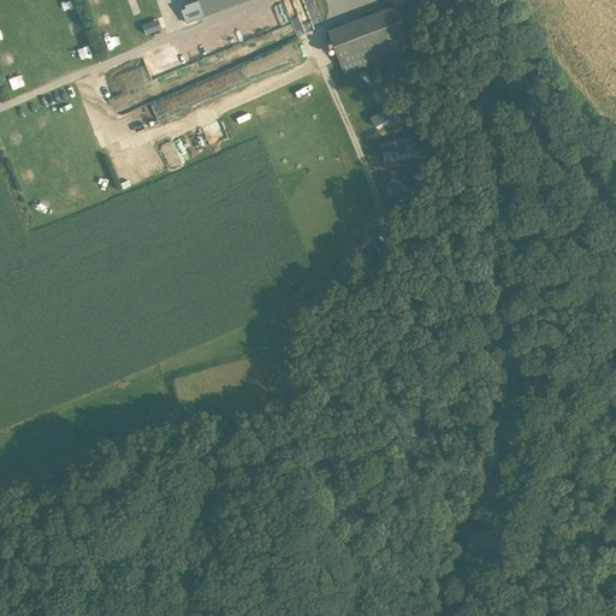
[(59,0),(64,13),(76,10),(72,0),(59,0)]
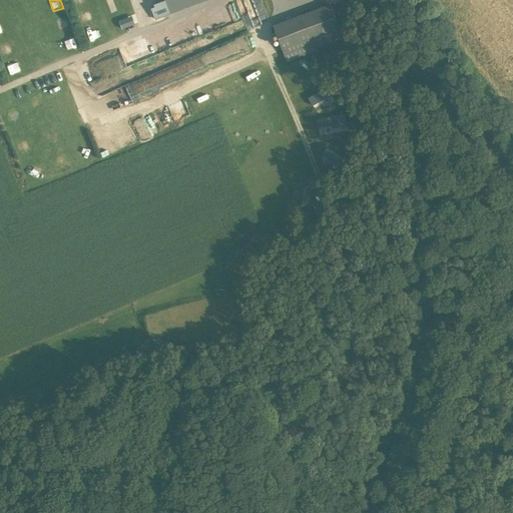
[(206,0),(163,0),(164,1),(153,5),(154,7),(150,9),(155,20),(206,0)]
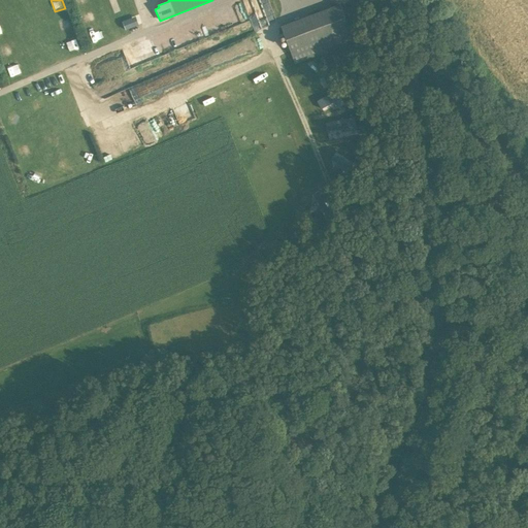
[(290,52),(294,63),(303,60),(354,41),(340,3),(338,4),(279,26),(290,52)]
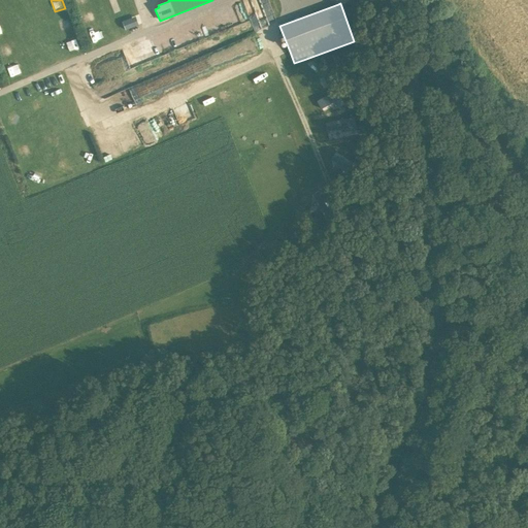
[(86,23),(95,21),(93,10),(84,12),(86,23)]
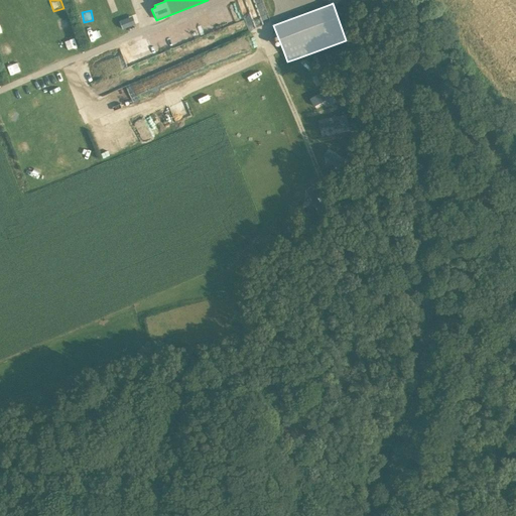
[(57,19),(60,28),(70,26),(68,16),(57,19)]
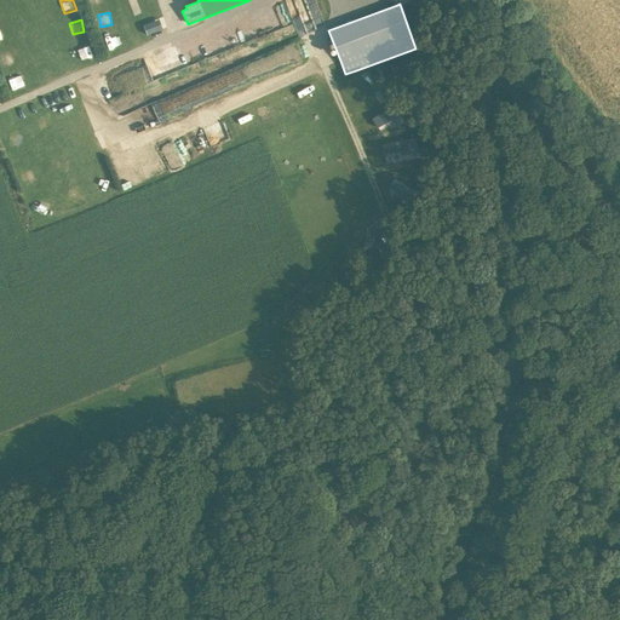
[(162,29),(161,24),(159,19),(149,23),(142,26),(147,36),(162,29)]
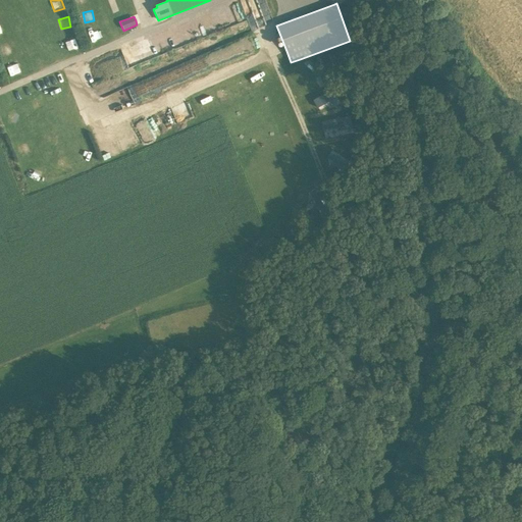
[(92,42),(101,39),(99,30),(90,32),(92,42)]
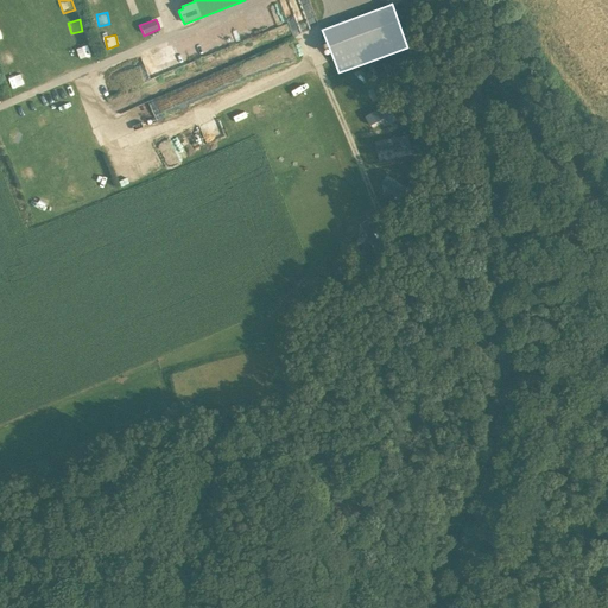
[(80,59),(92,54),(88,45),(75,50),(80,59)]
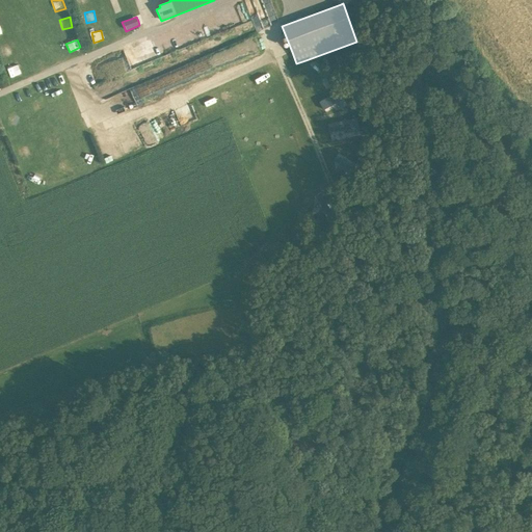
[(259,75),(261,83),(268,81),(265,73),(259,75)]
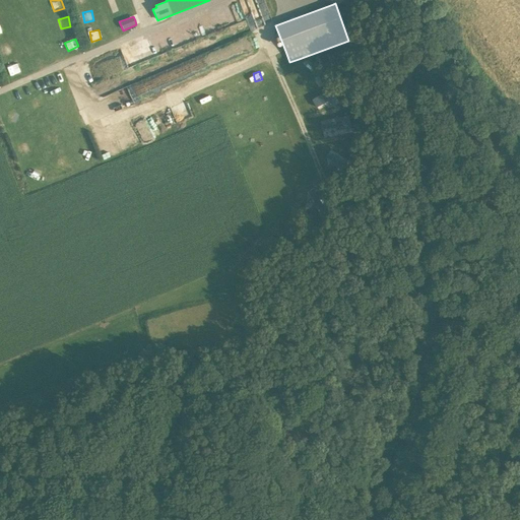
[(311,100),(316,108),(337,95),(333,87),(311,100)]
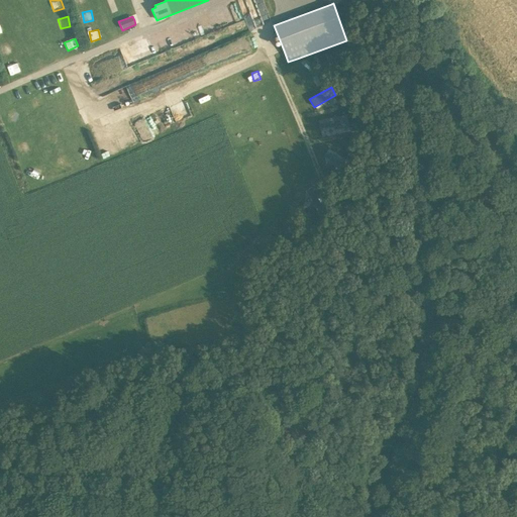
[(319,129),(337,126),(337,129),(348,127),(348,123),(346,115),(317,121),(319,129)]
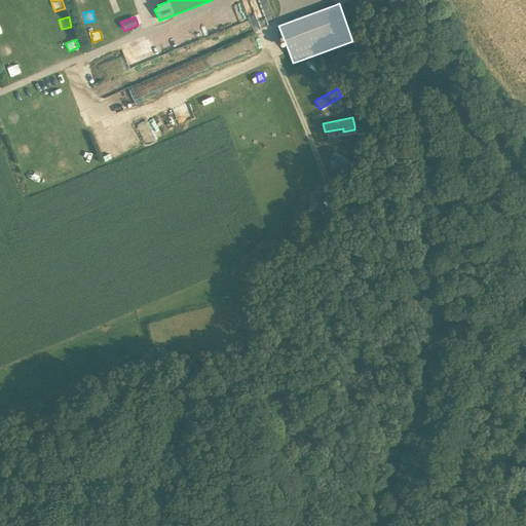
[(344,136),(332,137),(332,145),(344,144),(344,136)]
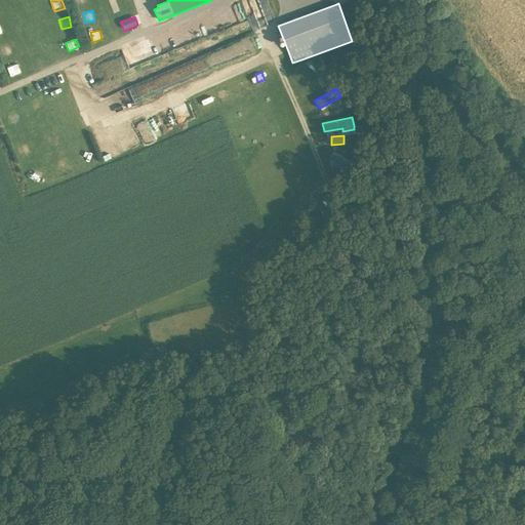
[(355,165),(333,151),(328,159),(350,172),(355,165)]
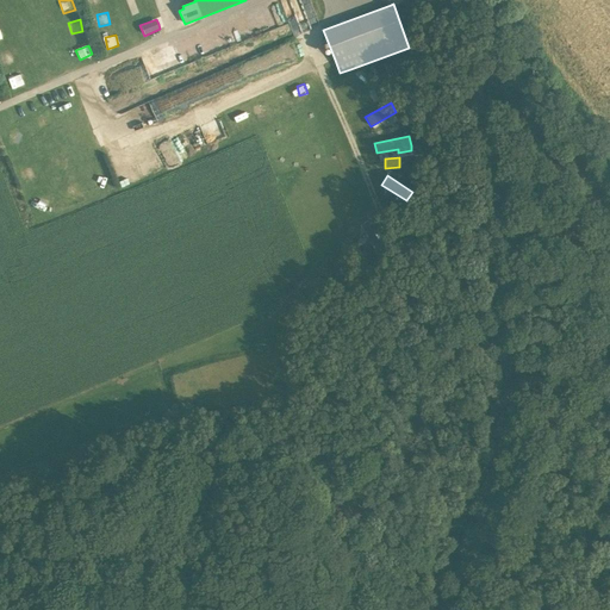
[(362,224),(378,247),(387,240),(371,217),(362,224)]
